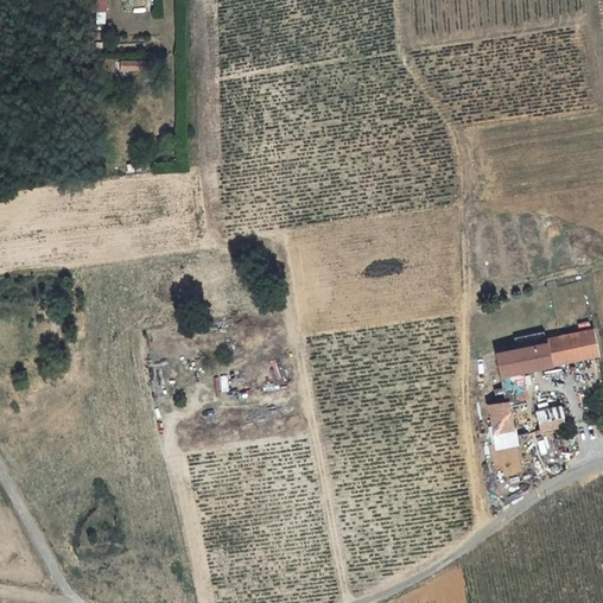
[(601,355),(596,329),(548,338),(548,342),(553,366),(601,355)]
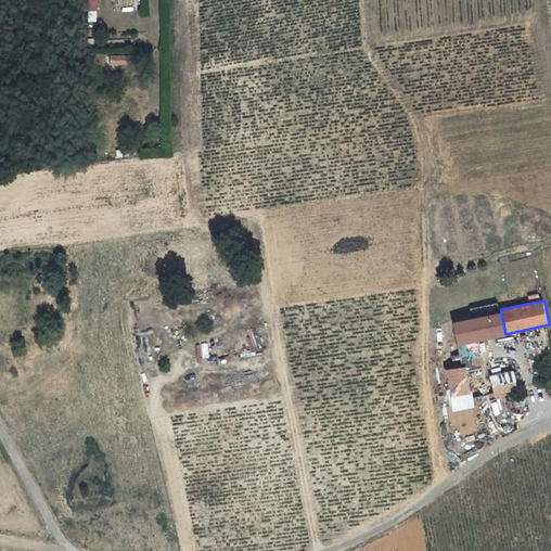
[(501,312),(456,322),(458,336),(459,343),(476,340),(476,341),(505,334),(501,312)]
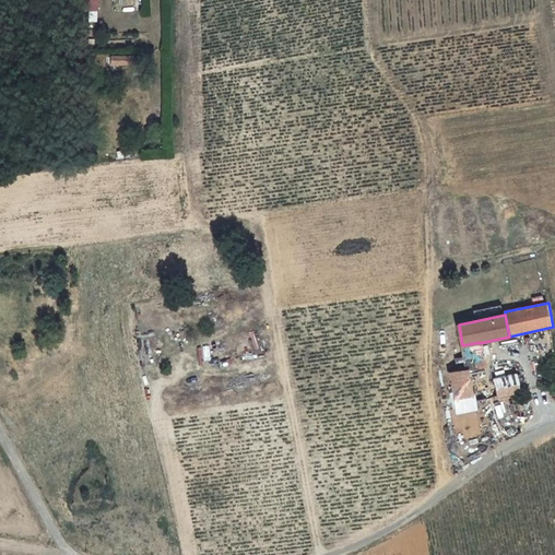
[(480,342),(462,345),(468,368),(484,365),(480,343),(480,342)]
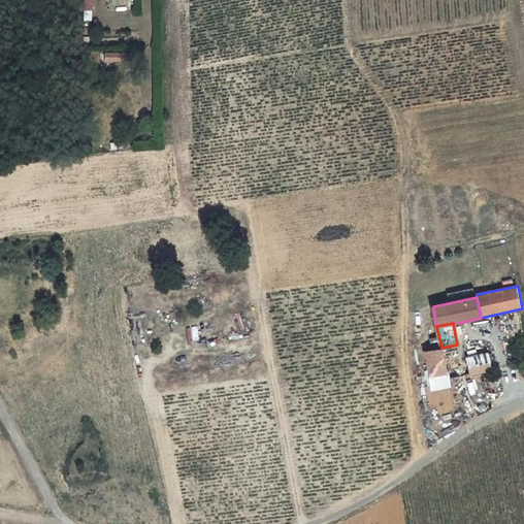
[(425,351),(426,359),(429,373),(446,370),(441,348),(425,351)]
